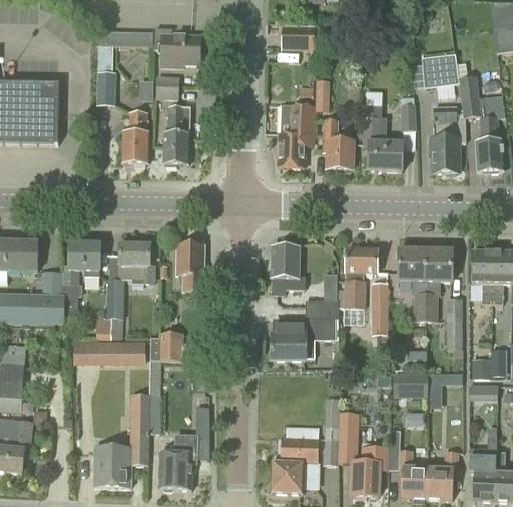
[(512,2),(489,2),(496,53),(512,51),(512,2)]
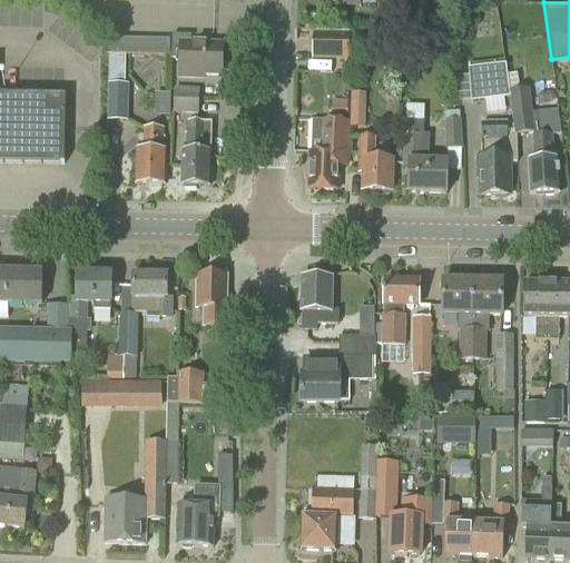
[(350,56),(350,32),(350,29),(312,28),(311,55),(350,56)]
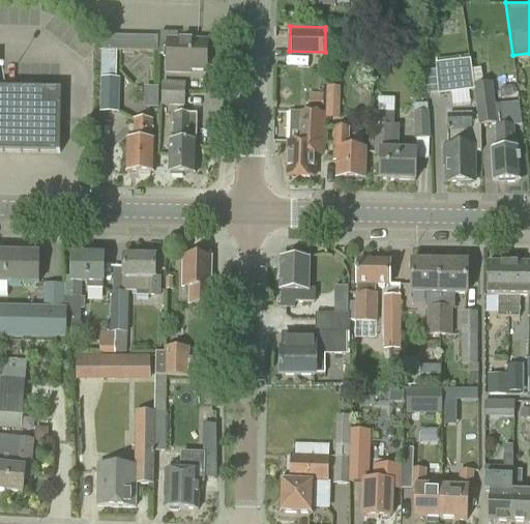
[(205,66),(206,39),(177,38),(177,28),(159,27),(158,50),(168,51),(167,68),(181,68),(181,65),(205,66)]
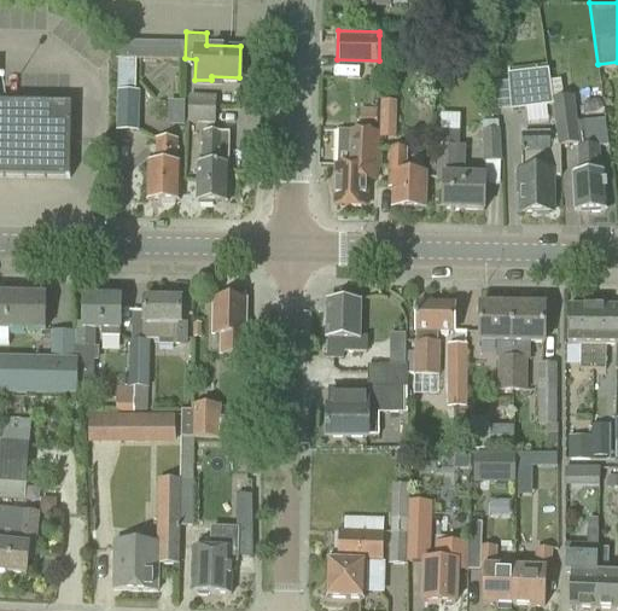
[(135,54),(184,54),(185,38),(117,36),(117,53),(135,54)]
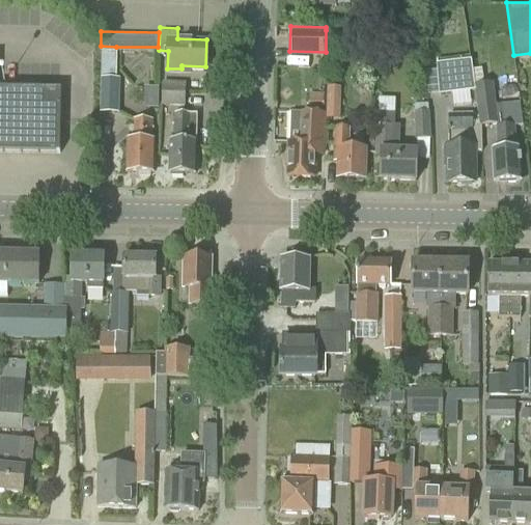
[(116,74),(116,47),(101,46),(100,108),(119,108),(120,74),(116,74)]
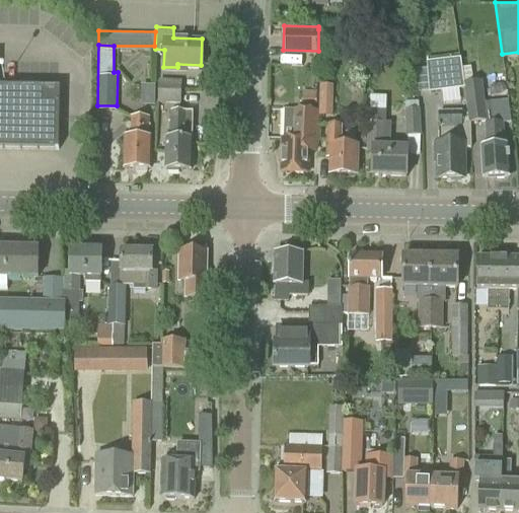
[(463,84),(464,84),(463,78),(460,55),(426,59),(428,88),(463,84)]
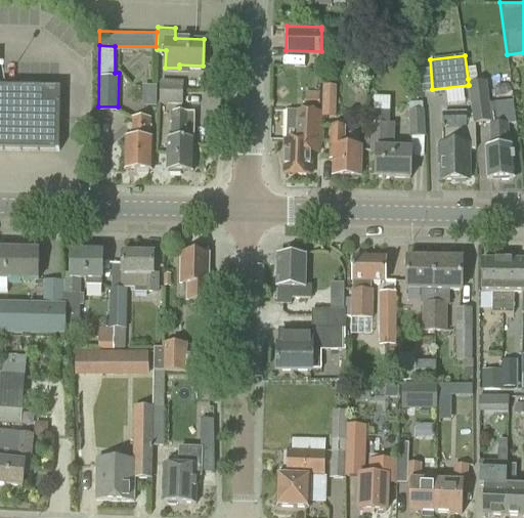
[(473,120),(475,120),(491,120),(491,121),(492,145),(487,146),(489,176),(514,174),(513,144),(510,144),(509,121),(516,120),(514,108),(494,109),(494,110),(490,110),(486,77),(468,79),(469,85),(468,85),(468,89),(471,112),(472,112),(473,120)]
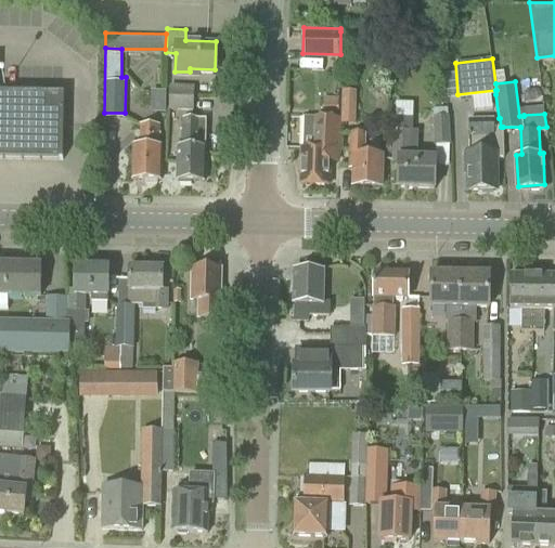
[(193,107),(194,83),(171,82),(170,106),(193,107)]
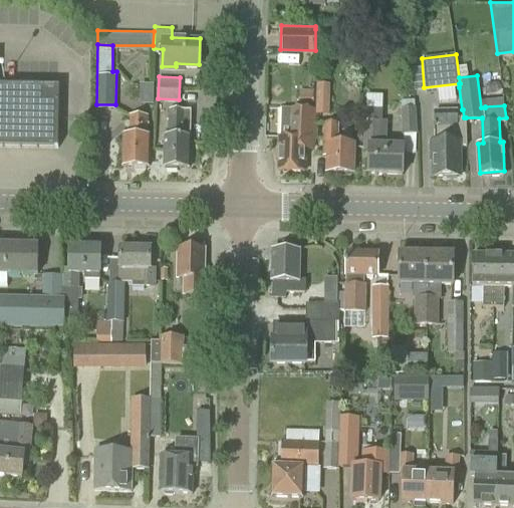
[(329,110),(330,79),(316,79),(315,110),(329,110)]
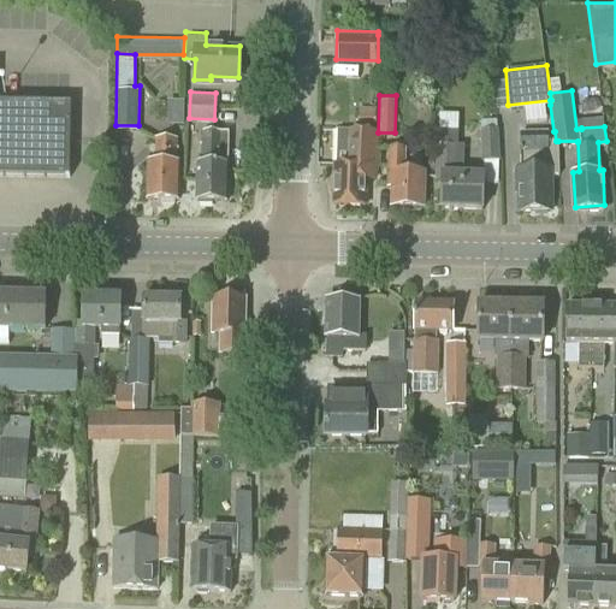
[(0,100),(0,175),(69,177),(71,102),(0,100)]
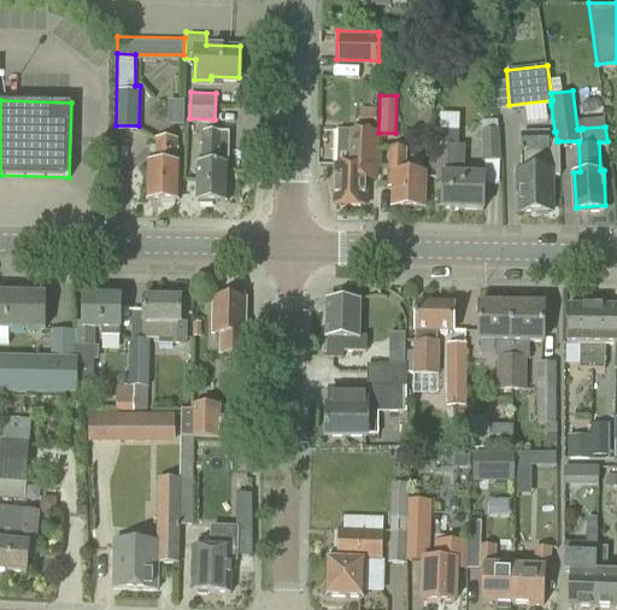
[(376,104),(358,104),(358,118),(376,118),(376,104)]
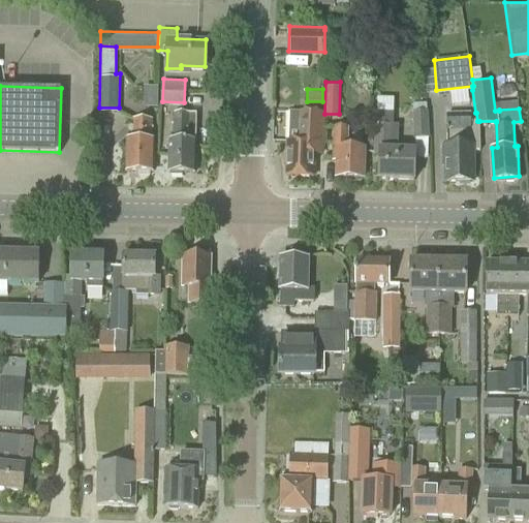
[(395,104),(395,93),(378,93),(378,104),(395,104)]
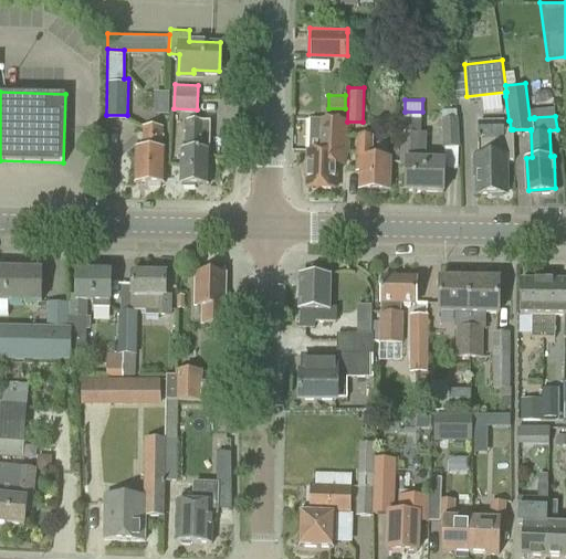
[(457,115),(457,108),(440,108),(441,144),(459,143),(458,114),(457,115)]
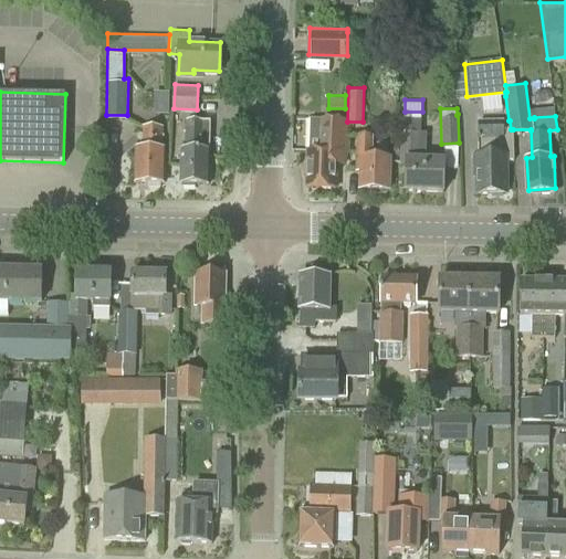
[(344,138),(346,138),(346,118),(322,117),(321,148),(308,147),(307,185),(335,186),(336,161),(343,161),(344,138)]
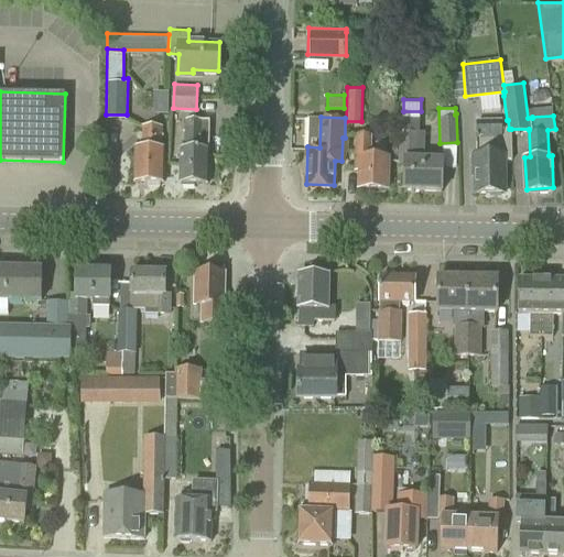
[(207,181),(208,119),(186,118),(185,145),(181,145),(180,181),(207,181)]
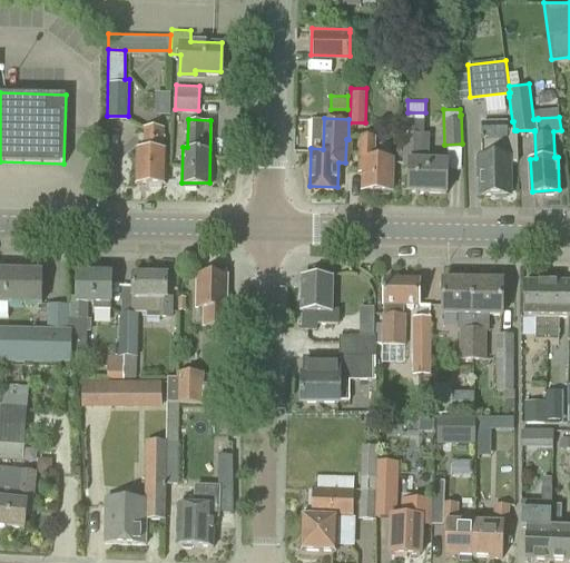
[(446,191),(448,160),(428,159),(429,134),(423,134),(423,120),(406,119),(405,165),(410,165),(410,189),(446,191)]
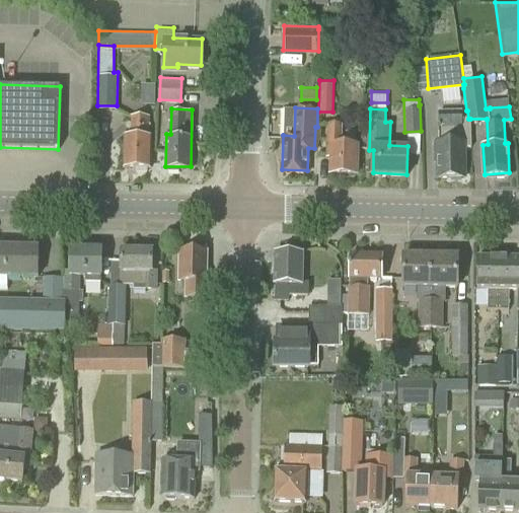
[(467,111),(466,111),(441,111),(441,142),(435,141),(435,158),(438,158),(438,174),(464,174),(464,144),(470,144),(470,119),(468,119),(467,111)]
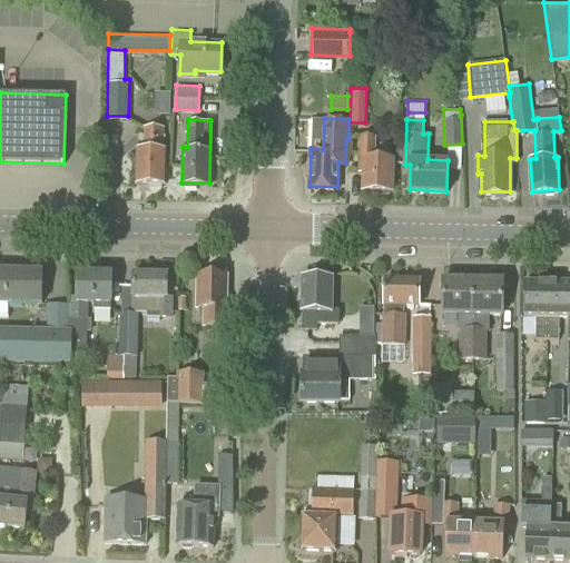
[(164,147),(165,125),(144,125),(144,146),(137,146),(137,181),(166,181),(166,147),(164,147)]
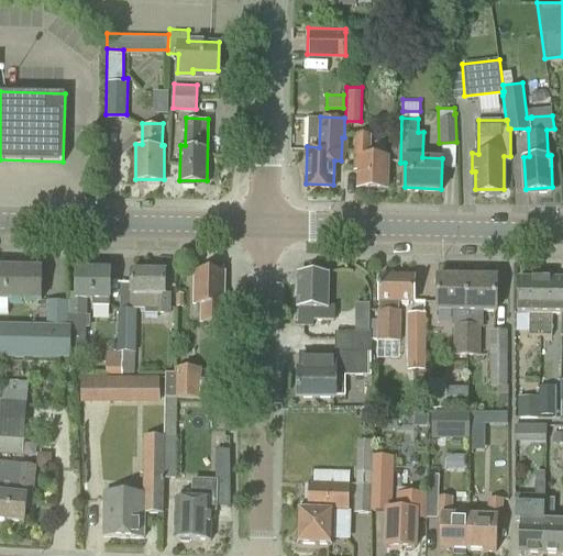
[(386,186),(387,153),(372,153),(372,133),(356,133),(355,168),(360,168),(360,186),(386,186)]
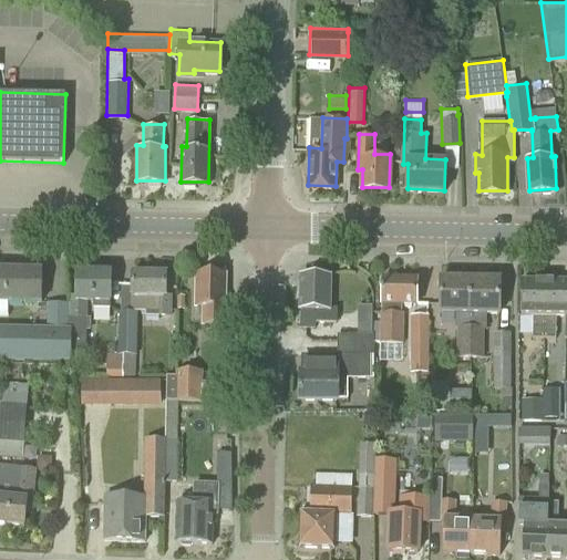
[(41,299),(41,267),(0,266),(0,310),(8,311),(8,299),(41,299)]
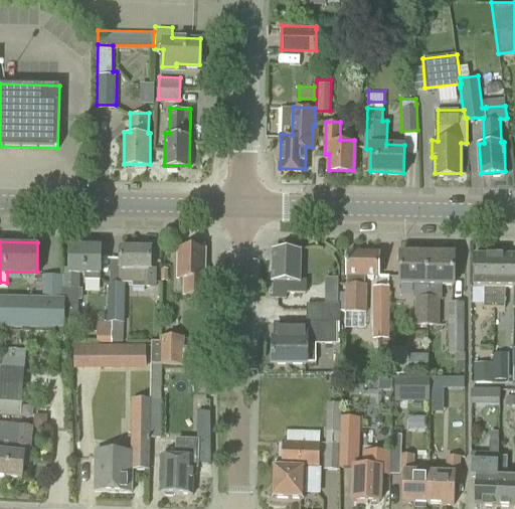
[(64,295),(63,324),(67,324),(67,338),(72,338),(72,327),(76,327),(77,272),(100,272),(101,244),(69,243),(69,266),(64,266),(63,285),(60,285),(60,295),(64,295)]
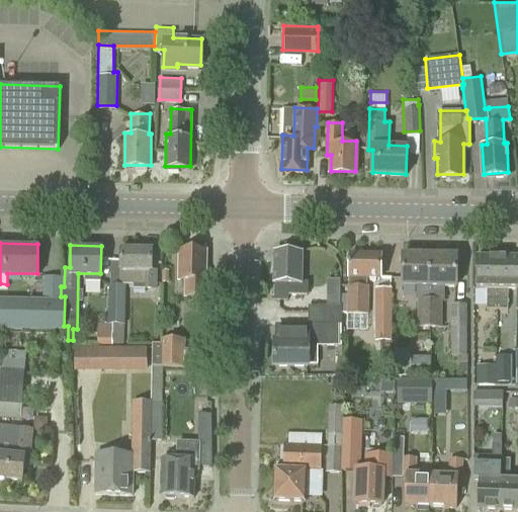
[(152,267),(152,247),(120,247),(120,257),(110,257),(110,280),(108,280),(108,319),(108,322),(111,322),(111,328),(111,340),(123,340),(123,321),(124,321),(125,280),(133,280),(133,284),(155,284),(155,267),(152,267)]
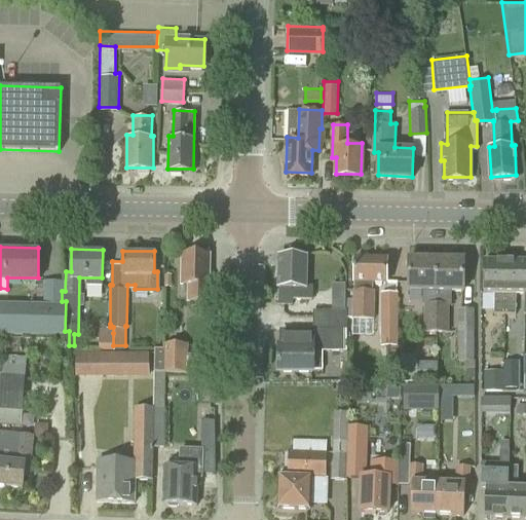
[(208,284),(209,253),(181,252),(181,283),(187,283),(187,298),(200,298),(200,283),(208,284)]
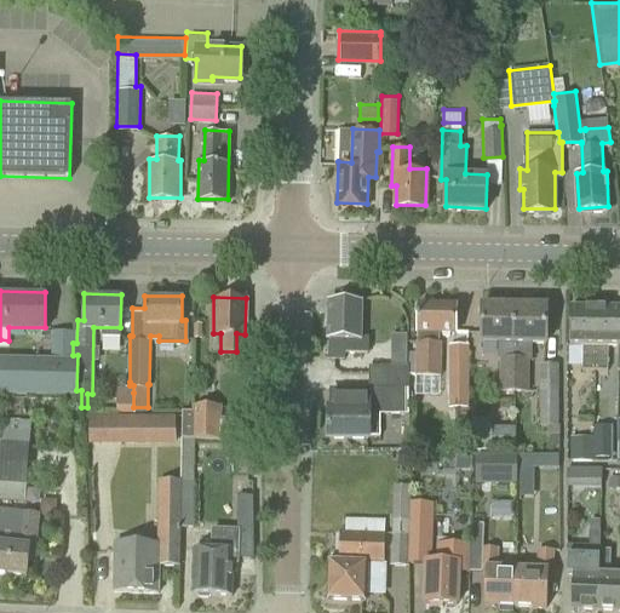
[(369,348),(369,334),(360,334),(360,299),(331,299),(329,355),(345,355),(345,348),(369,348)]
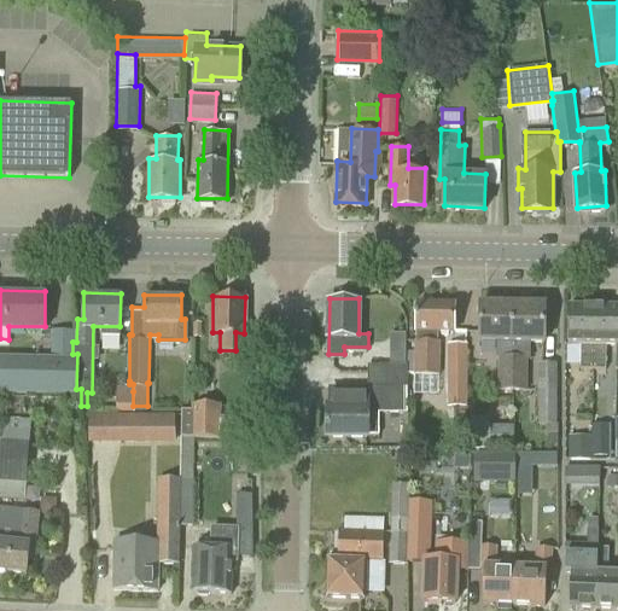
[(407,362),(407,368),(413,368),(413,371),(439,371),(441,336),(437,336),(438,329),(454,330),(454,302),(417,301),(417,329),(417,336),(413,336),(413,347),(407,347),(406,362),(407,362)]
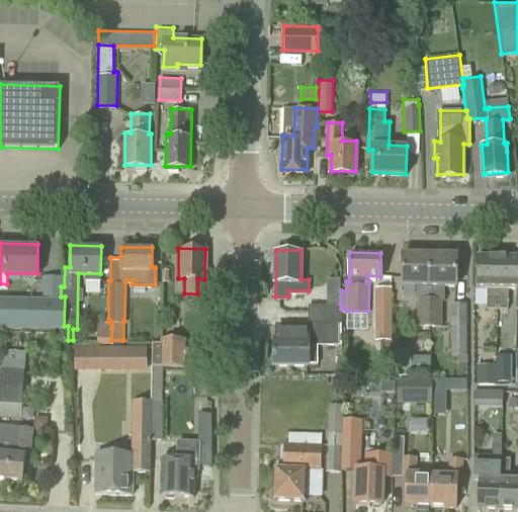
[(431,324),(430,253),(403,252),(402,282),(418,282),(417,323),(431,324)]
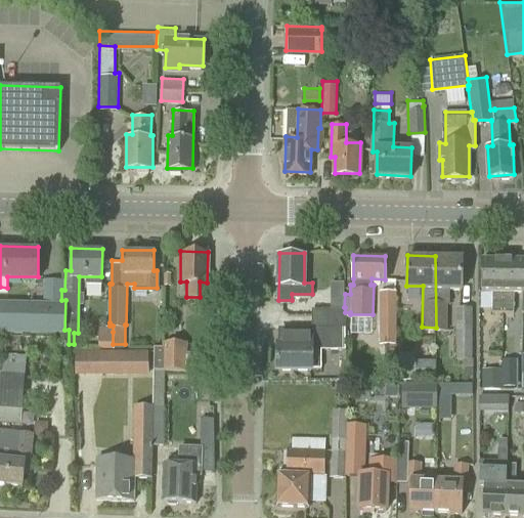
[(435,256),(436,328),(446,328),(447,301),(449,301),(449,287),(462,287),(463,257),(435,256)]
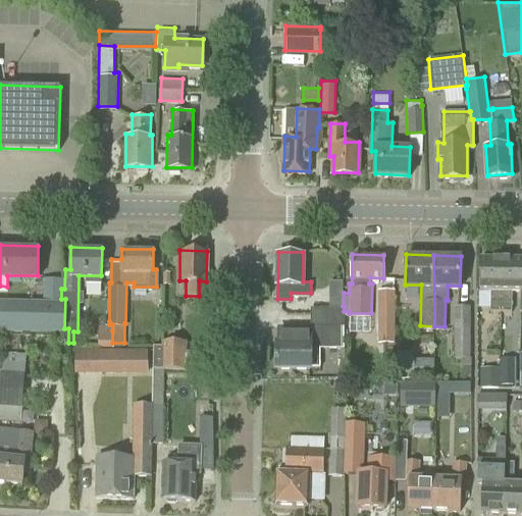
[(502,307),(502,257),(481,256),(481,287),(493,288),(492,307),(501,307),(502,307)]
